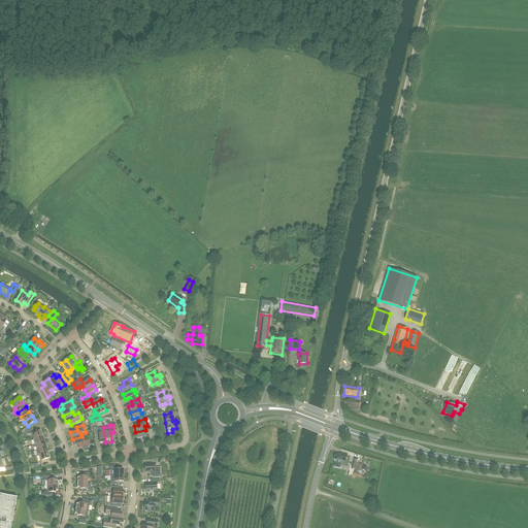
[(105,442),(103,427),(98,428),(98,427),(93,428),(94,435),(98,434),(99,442),(105,442)]
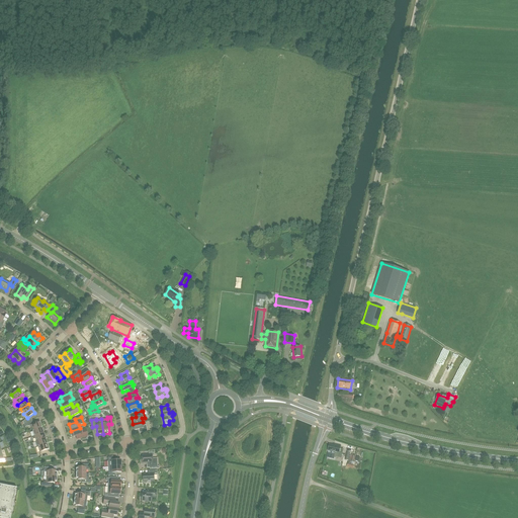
[(32,431),(41,428),(39,422),(30,425),(32,431)]
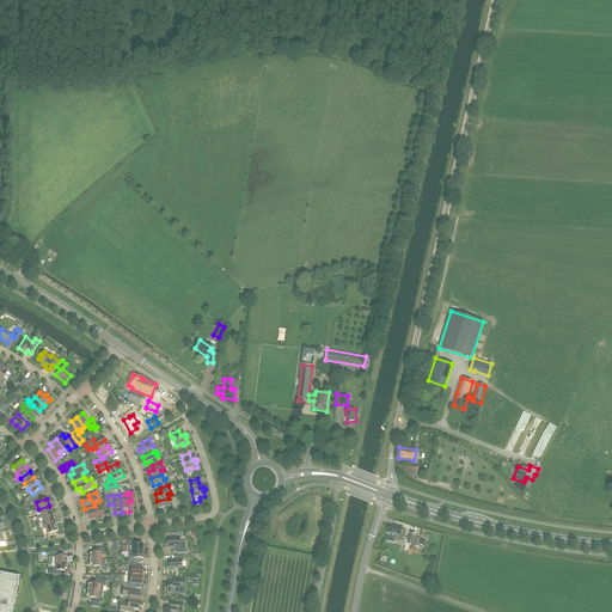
[(169,499),(157,501),(159,508),(163,507),(164,508),(165,512),(175,509),(172,502),(170,503),(169,499)]
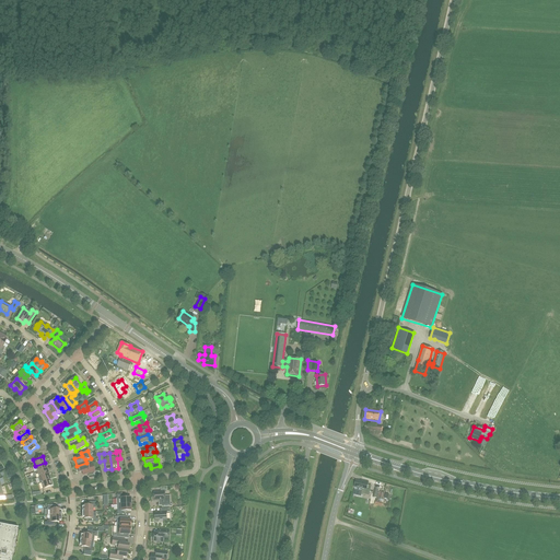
[(37,471),(47,468),(45,463),(35,466),(37,471)]
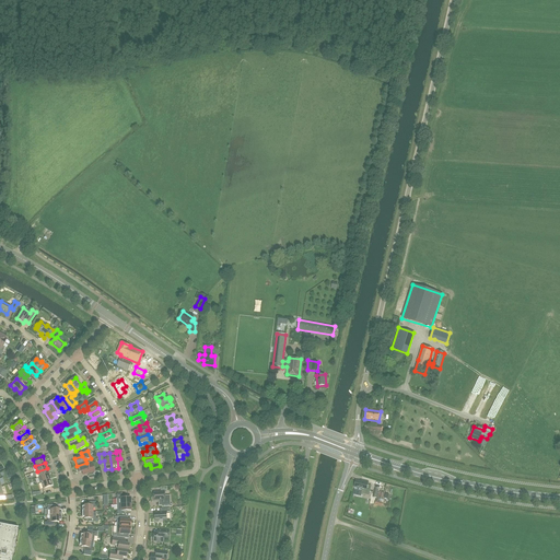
[(86,463),(77,466),(79,473),(86,470),(88,474),(95,471),(92,464),(88,465),(86,463)]
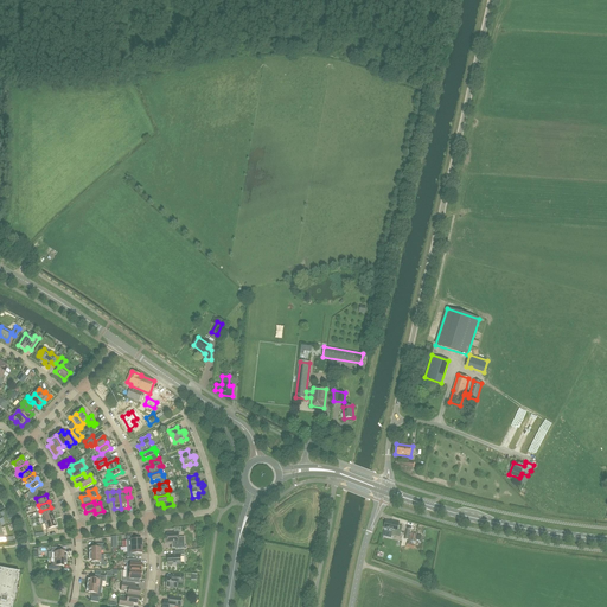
[(40,513),(43,517),(52,513),(51,508),(40,511),(37,512),(38,513),(39,515),(40,513)]
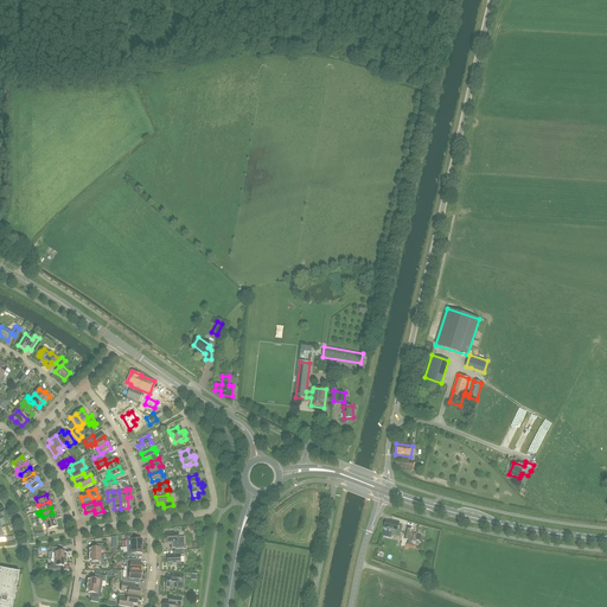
[(43,517),(44,523),(55,519),(52,513),(43,517)]
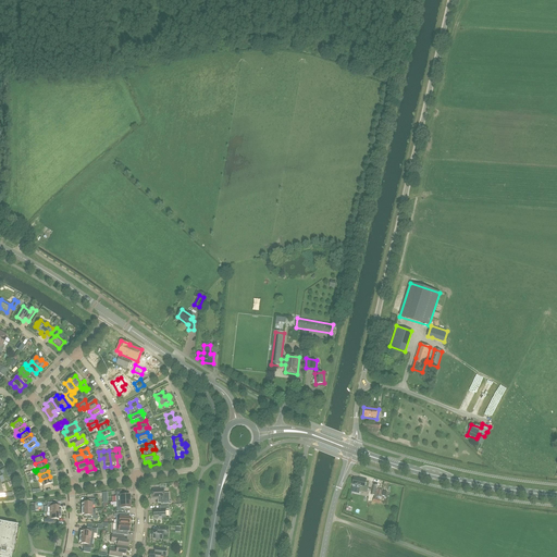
[(52,483),(50,477),(40,480),(42,486),(52,483)]
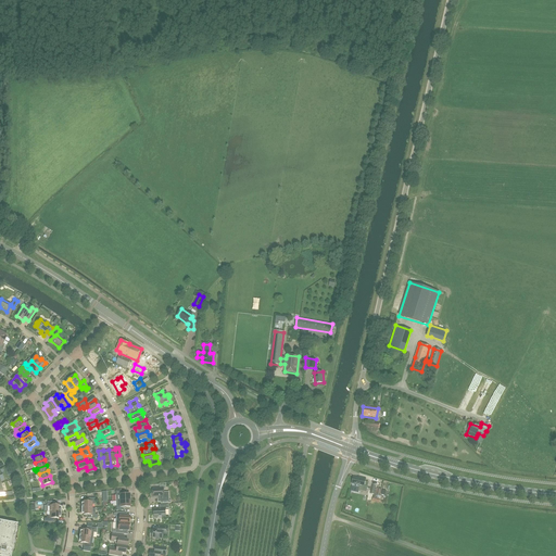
[(352,484),(359,485),(358,490),(366,492),(368,482),(366,481),(366,479),(359,477),(358,478),(353,477),(352,484)]
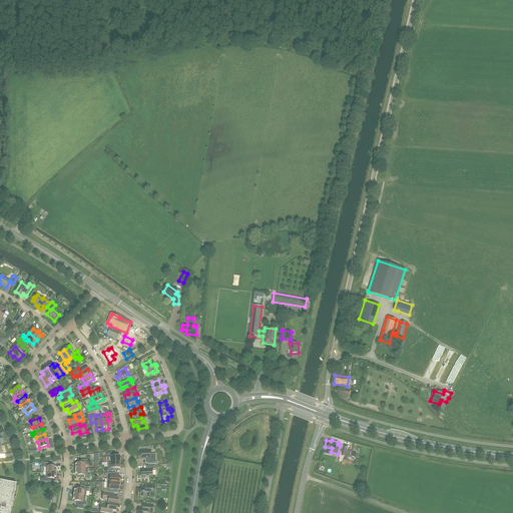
[(148,459),(148,463),(148,465),(158,464),(158,462),(156,462),(155,454),(151,454),(151,451),(141,451),(141,459),(147,458),(148,459)]
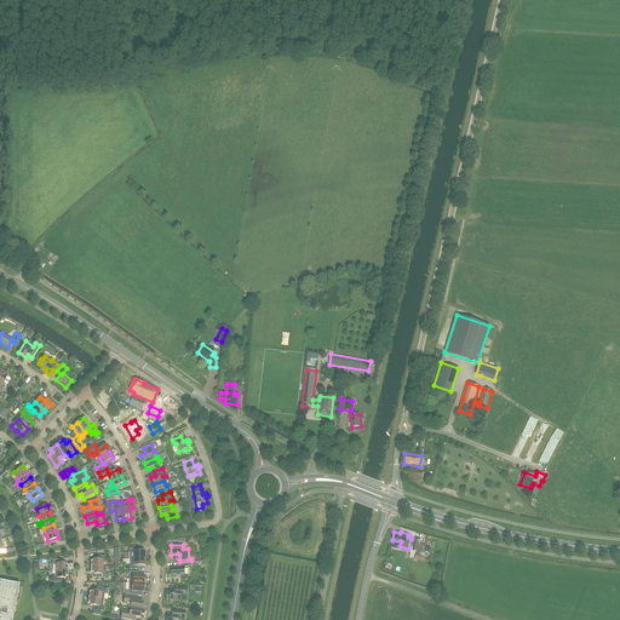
[(130,558),(144,558),(144,551),(136,551),(136,547),(128,547),(130,558)]
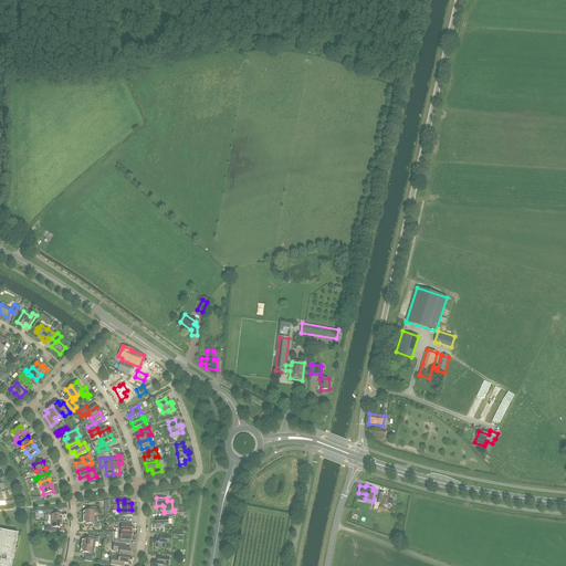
[(83,517),(94,517),(94,513),(96,513),(96,507),(88,507),(88,511),(85,511),(85,512),(83,512),(83,517)]
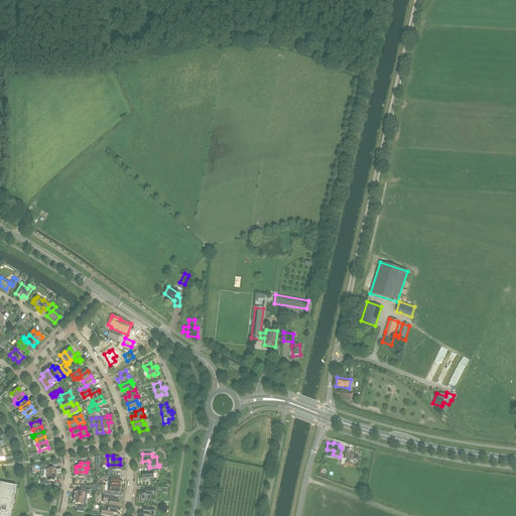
[(120,471),(120,465),(108,465),(108,474),(114,474),(114,471),(120,471)]
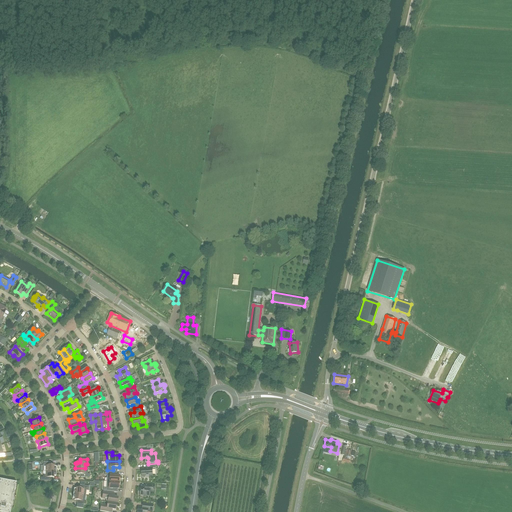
[(50,465),(50,462),(43,462),(43,471),(46,471),(56,471),(56,466),(54,466),(54,465),(50,465)]
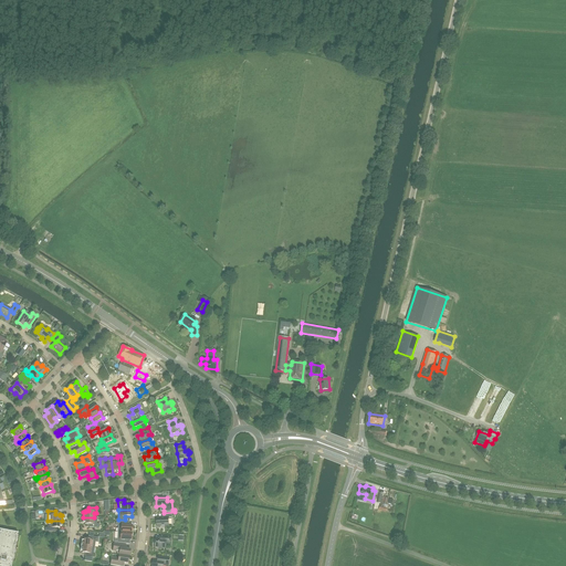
[(157,526),(169,526),(168,517),(171,517),(171,513),(164,514),(164,517),(156,519),(157,526)]
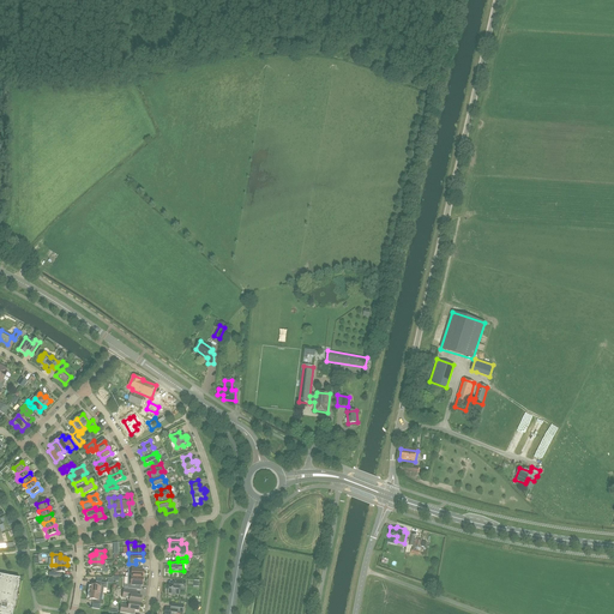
[(102,565),(102,561),(90,561),(90,567),(92,567),(92,569),(96,569),(96,572),(108,572),(108,569),(106,569),(106,565),(102,565)]
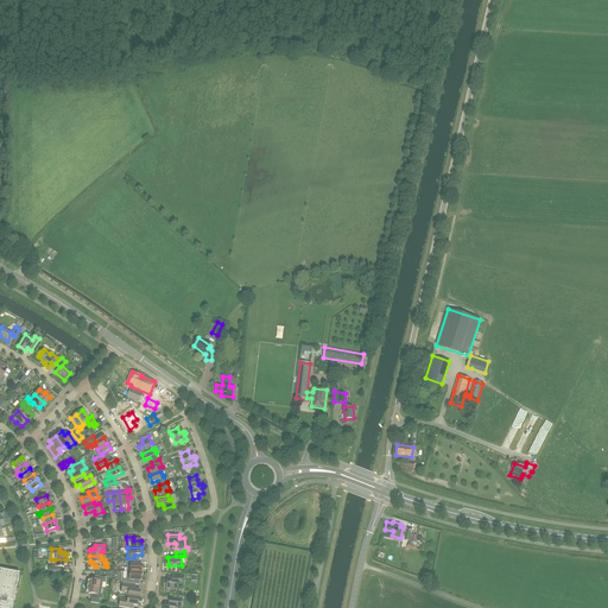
[(67,565),(67,559),(55,559),(55,564),(51,564),(51,567),(49,567),(49,570),(59,571),(59,567),(64,567),(64,565),(67,565)]
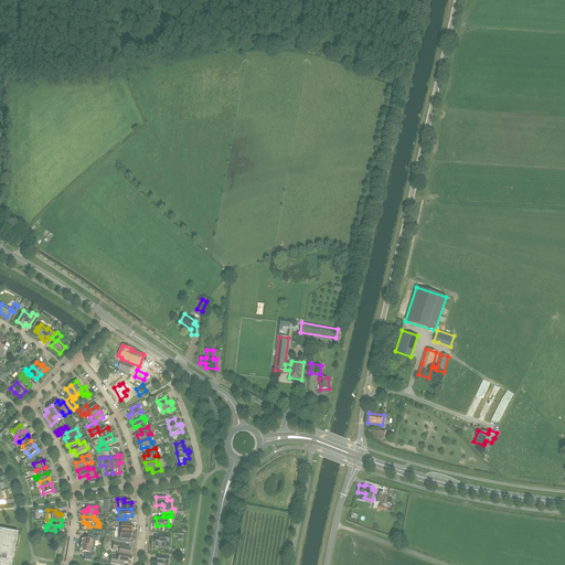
[(117,531),(131,532),(131,524),(125,524),(125,521),(118,521),(116,521),(116,524),(118,524),(117,528),(117,531)]
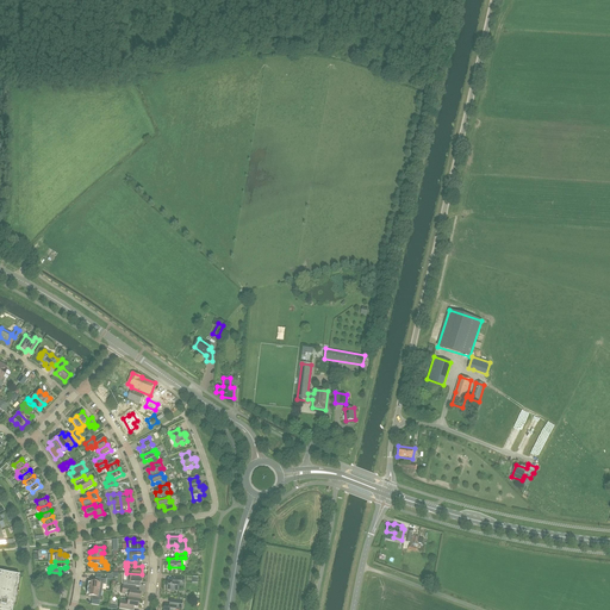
[(14,604),(19,576),(0,571),(0,609),(11,609),(13,603),(14,604)]
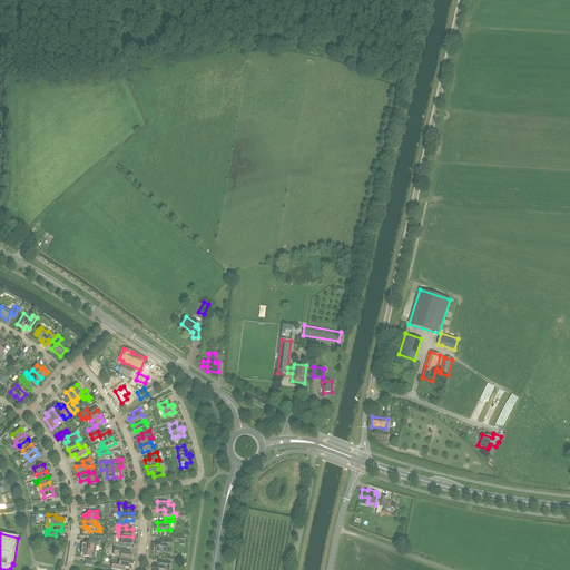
[(133,537),(118,536),(118,543),(116,542),(116,546),(126,547),(126,543),(133,543),(133,537)]
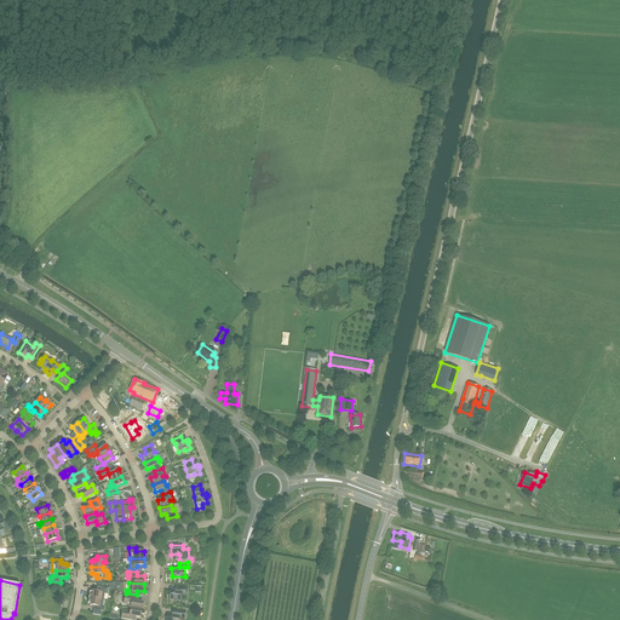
[(171,590),(170,600),(182,601),(182,596),(187,596),(188,587),(176,586),(174,591),(171,590)]
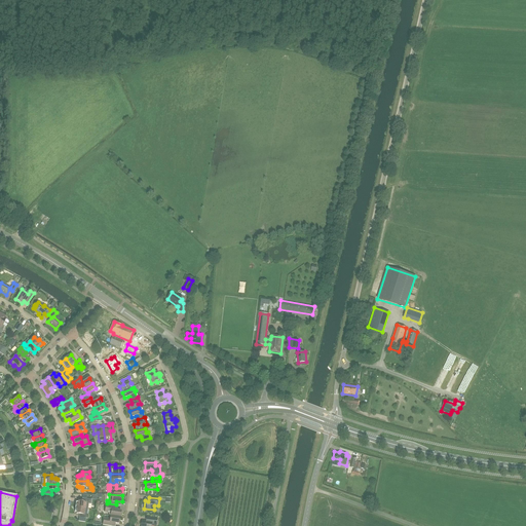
[(90,503),(91,499),(82,498),(81,501),(78,501),(78,502),(76,502),(75,506),(85,509),(88,509),(88,503),(90,503)]
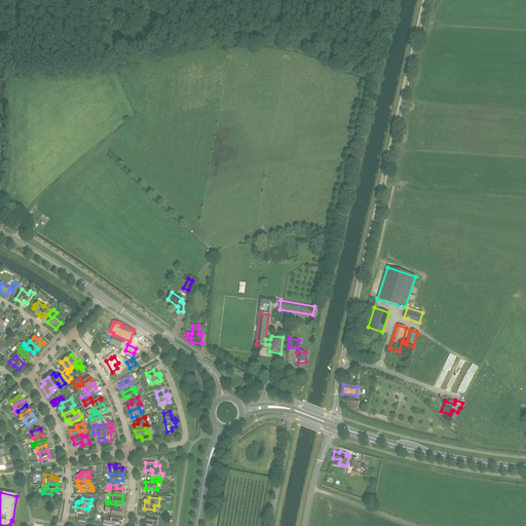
[(106,504),(105,512),(111,513),(110,516),(120,517),(121,511),(117,510),(117,506),(106,504)]
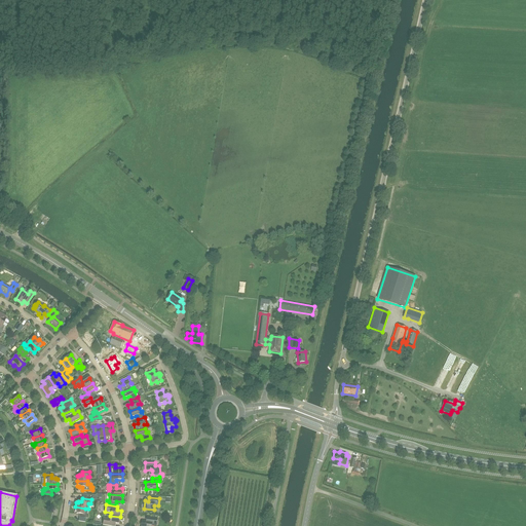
[(87,514),(85,512),(85,509),(75,506),(74,512),(76,513),(76,514),(81,514),(80,517),(85,518),(86,518),(87,514)]
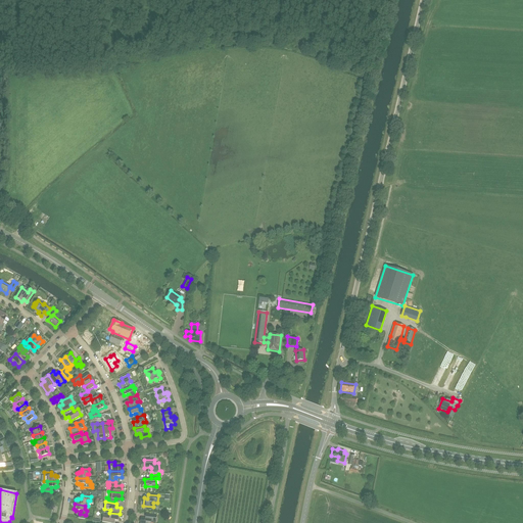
[(103,515),(102,522),(109,522),(113,522),(114,520),(119,521),(120,514),(109,513),(109,516),(103,515)]
